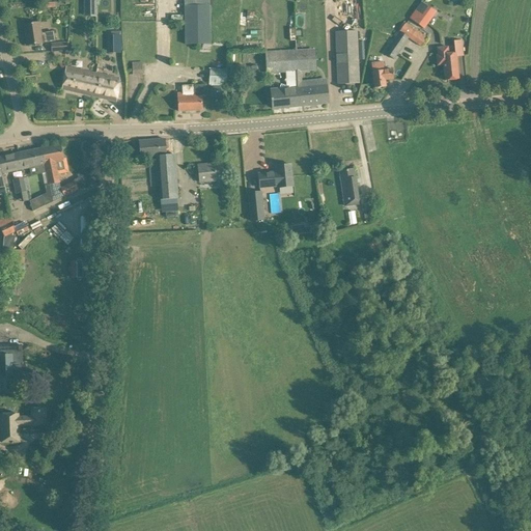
[(430,8),(427,6),(422,2),(410,18),(424,29),(436,12),(430,8)]
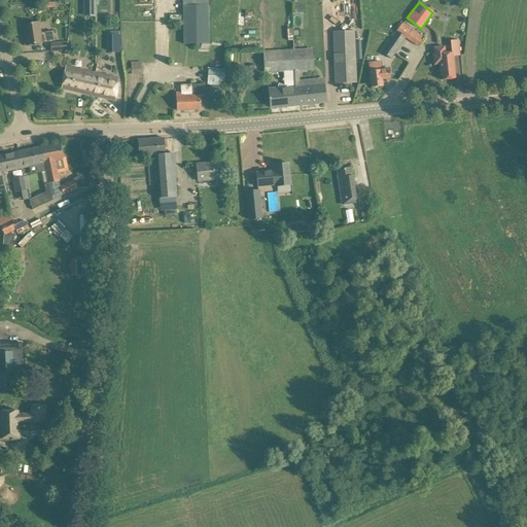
[(209,5),(182,6),(183,44),(210,43),(209,5)]
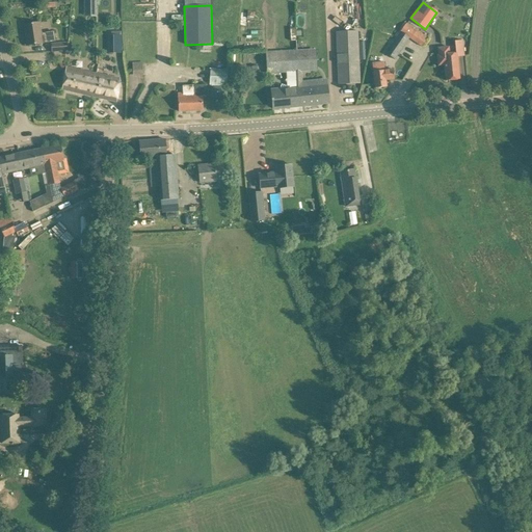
[(28,46),(37,44),(55,42),(53,31),(41,33),(40,23),(25,25),(28,46)]
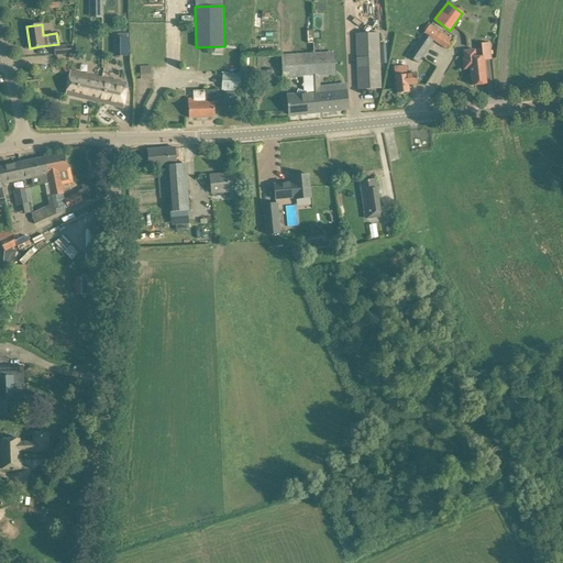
[(430,24),(419,41),(409,56),(418,62),(433,40),(445,48),(452,40),(430,24)]
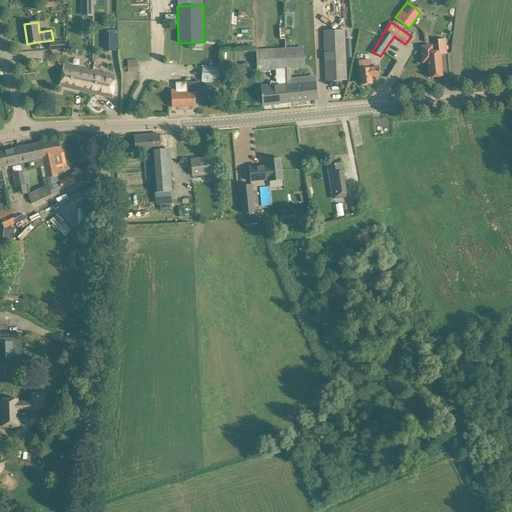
[(105,51),(116,51),(117,51),(117,34),(116,34),(116,30),(107,30),(107,34),(105,35),(105,51)]
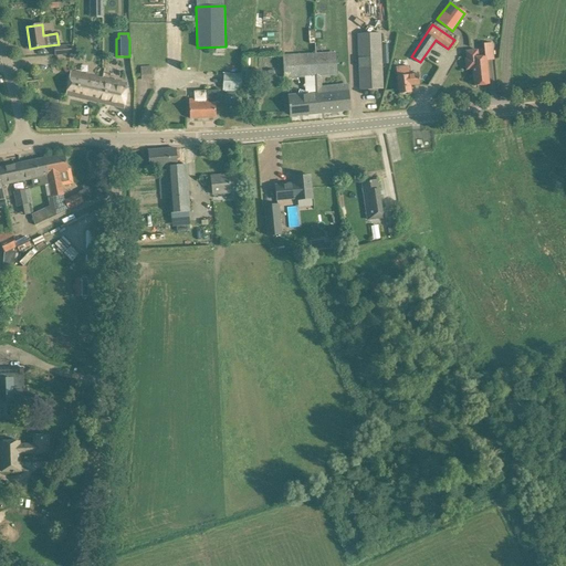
[(360,90),(383,88),(380,35),(358,37),(360,90)]
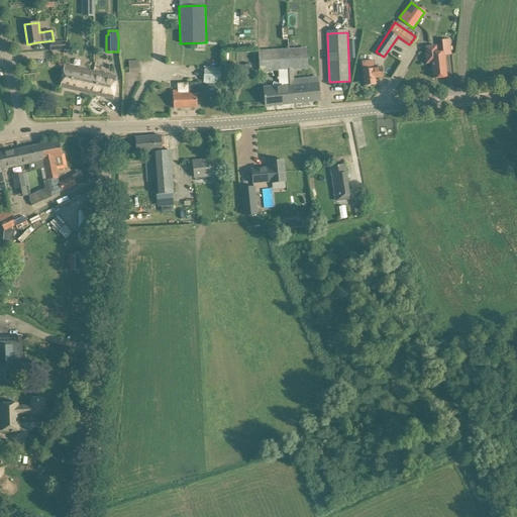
[(450,55),(449,44),(449,39),(442,40),(442,45),(427,47),(428,54),(425,54),(426,64),(432,64),(433,79),(446,78),(444,56),(450,55)]
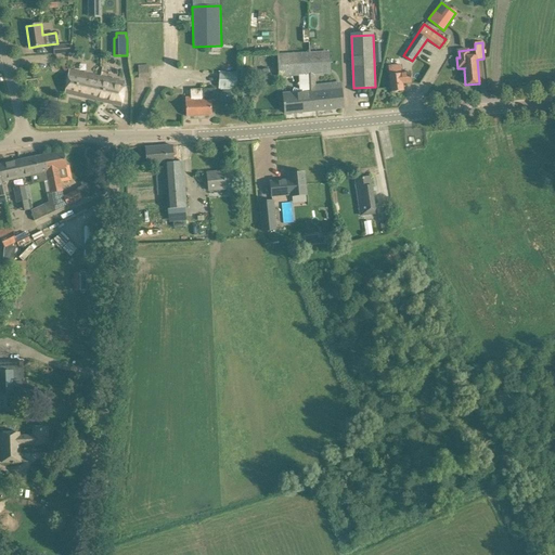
[(54,54),(71,53),(71,44),(54,47),(54,54)]
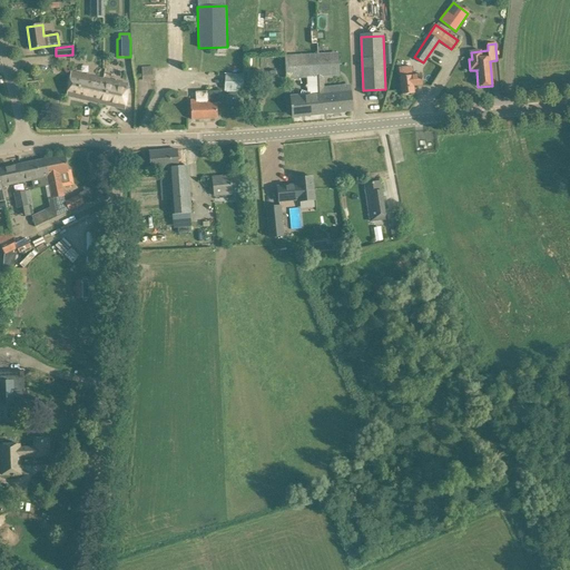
[(318,77),(340,76),(338,53),(315,55),(318,77)]
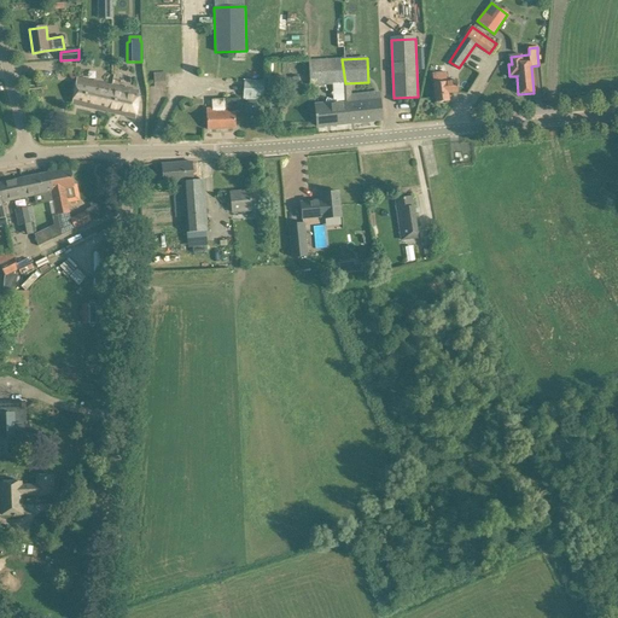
[(347,103),(345,83),(342,59),(307,62),(309,87),(332,85),(333,100),(327,98),(325,103),(315,104),(315,106),(318,126),(349,123),(347,103)]
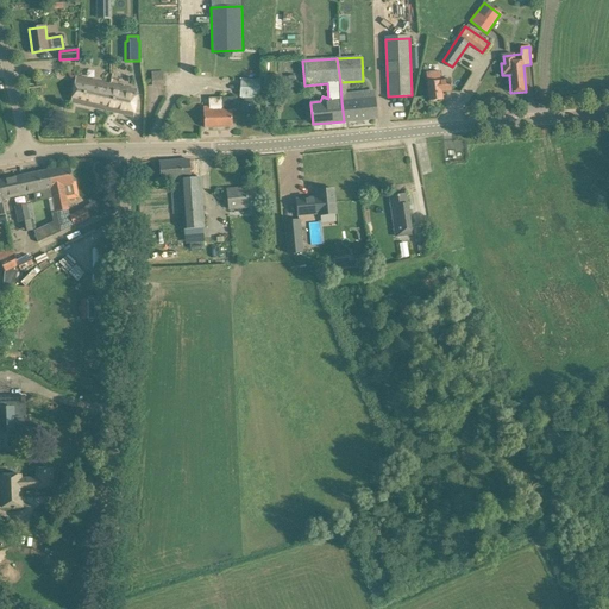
[(164,71),(152,73),(152,87),(165,86),(164,71)]
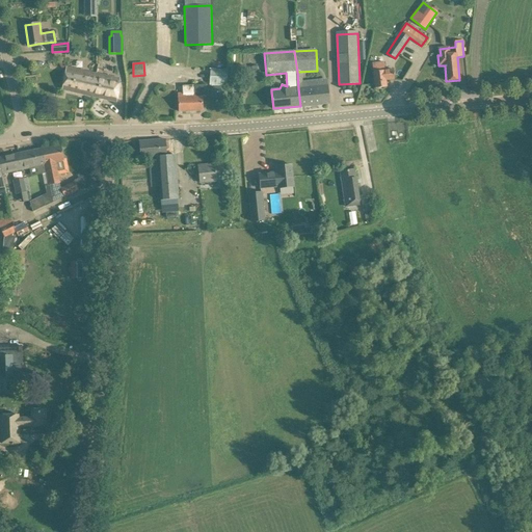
[(383,62),(372,63),(374,78),(375,88),(387,87),(386,80),(395,79),(393,69),(384,70),(383,62)]
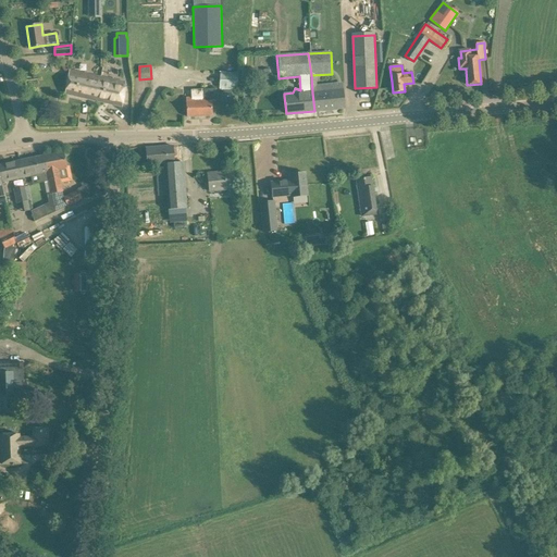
[(100,84),(101,76),(70,70),(64,94),(97,101),(100,84)]
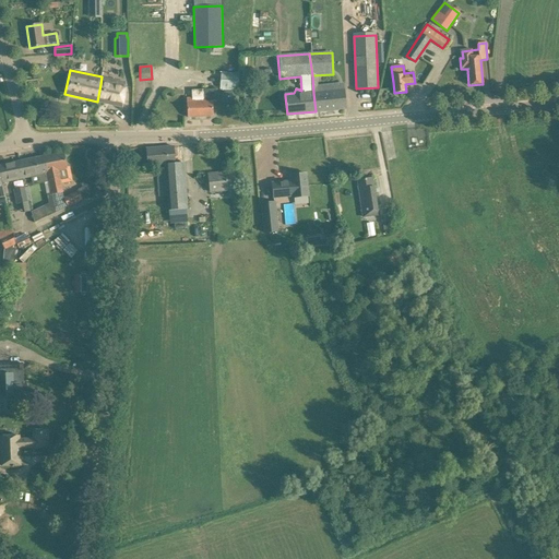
[(237,91),(238,73),(221,72),(219,90),(226,90),(222,96),(224,103),(230,103),(234,97),(230,90),(237,91)]
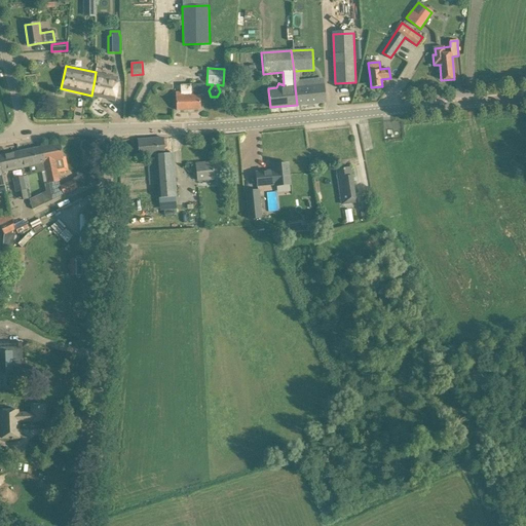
[(113,101),(118,78),(96,72),(95,79),(91,96),(113,101)]
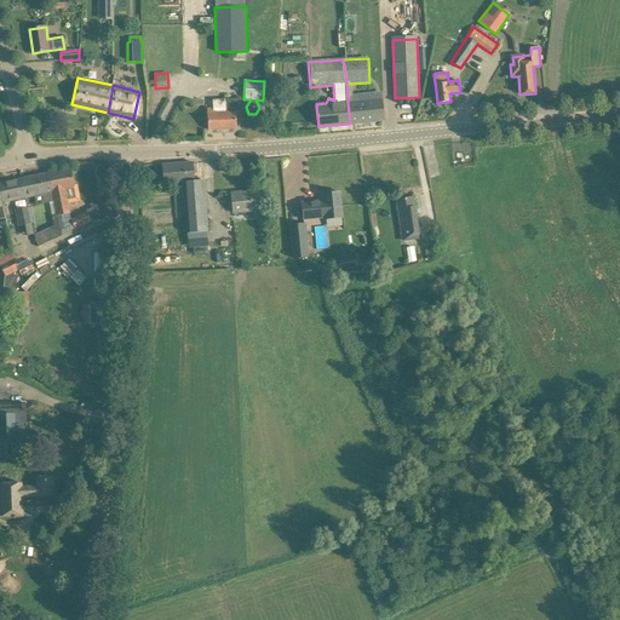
[(241,101),(240,101),(240,98),(212,99),(213,109),(207,109),(208,130),(236,128),(236,113),(241,113),(241,101)]
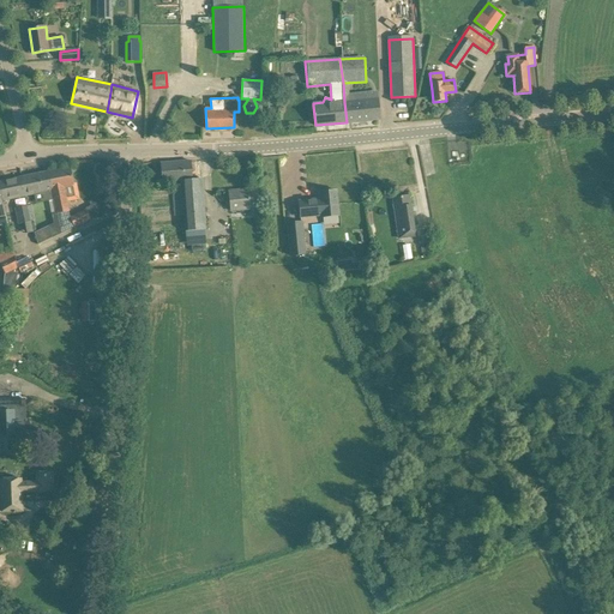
[(378,119),(377,107),(375,98),(344,102),(347,122),(378,119)]
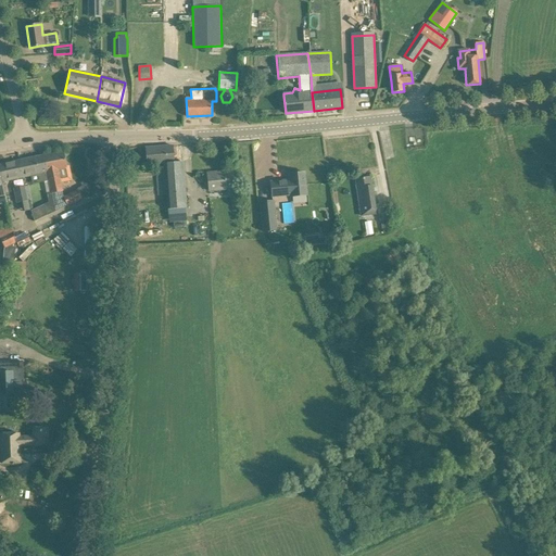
[(187,207),(184,173),(182,162),(174,163),(173,146),(147,148),(148,165),(163,164),(164,168),(156,168),(159,196),(166,196),(167,209),(187,207)]
